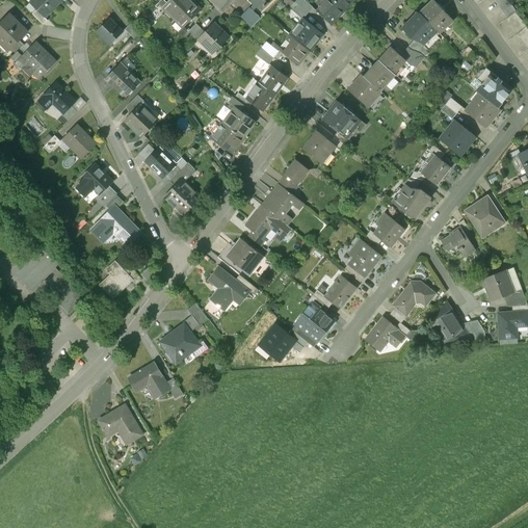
[(32,0),(29,4),(36,10),(36,11),(44,18),(61,1),(59,0),(32,0)]
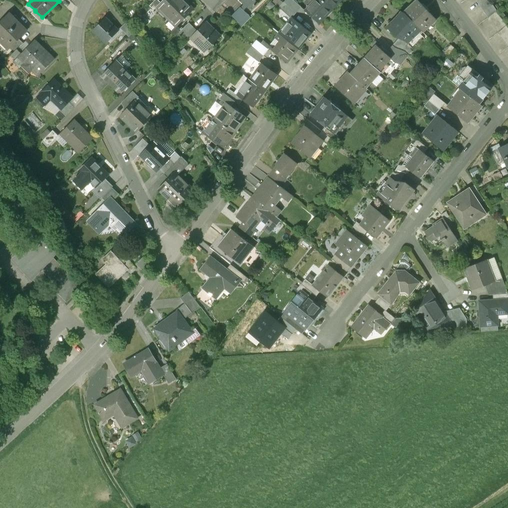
[(180,0),(163,0),(155,8),(175,28),(192,11),(180,0)]
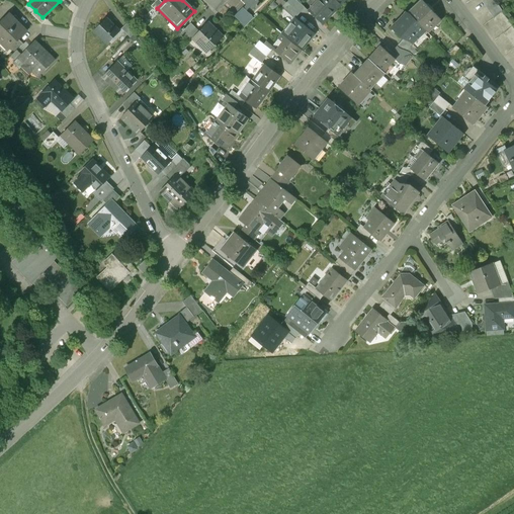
[(303,8),(292,0),(287,0),(285,3),(298,14),(303,8)]
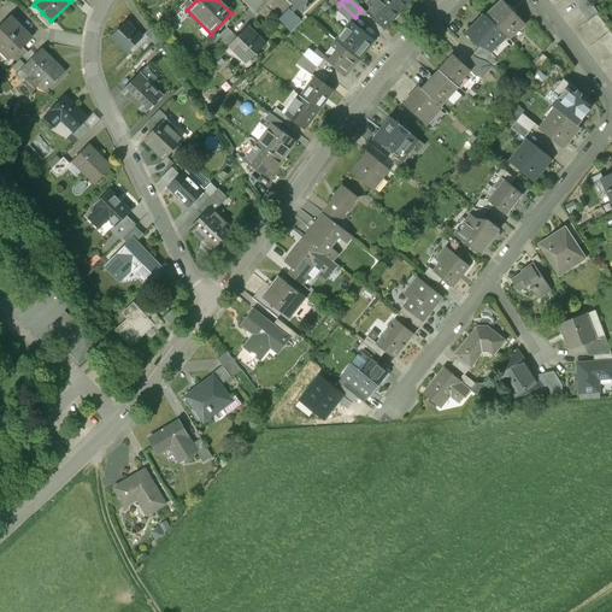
[(377,0),(365,15),(382,30),(398,12),(398,11),(384,0),(377,0)]
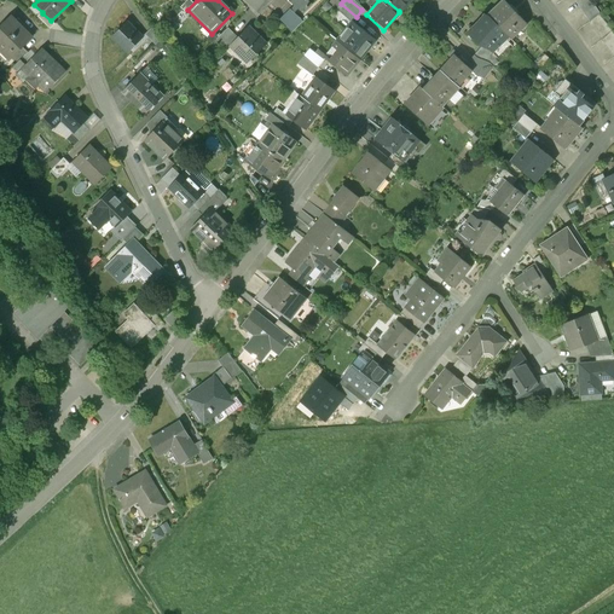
[(386,0),(399,11),(409,0),(386,0)]
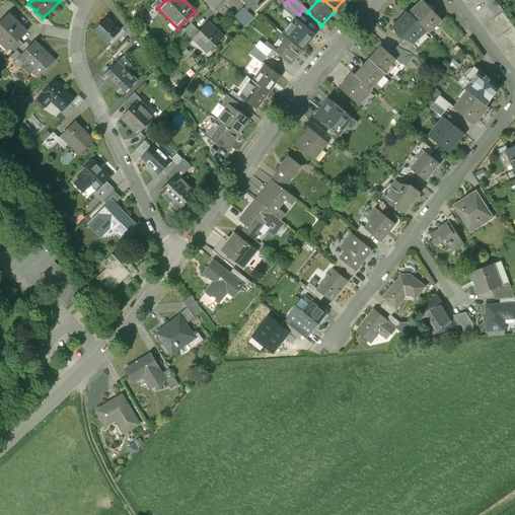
[(492,4),(489,0),(487,0),(479,5),(483,11),(492,4)]
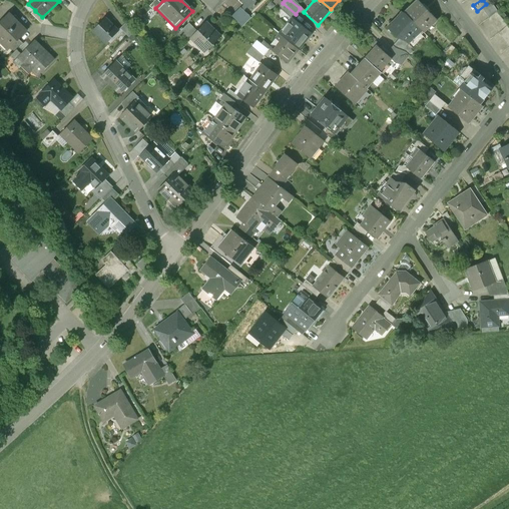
[(296,14),(283,3),(279,9),(291,19),(296,14)]
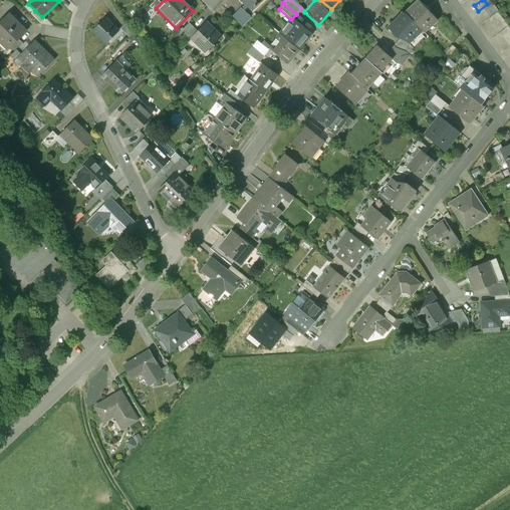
[(433,24),(414,4),(401,16),(419,35),(420,36),(433,24)]
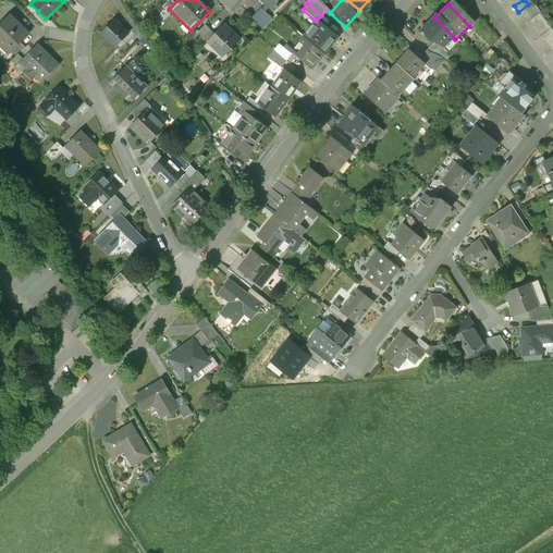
[(528,4),(518,12),(521,17),(532,11),(528,4)]
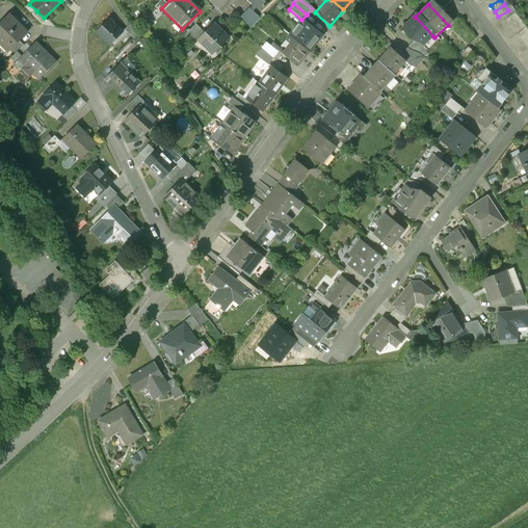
[(259,19),(247,8),(239,18),(249,28),(259,19)]
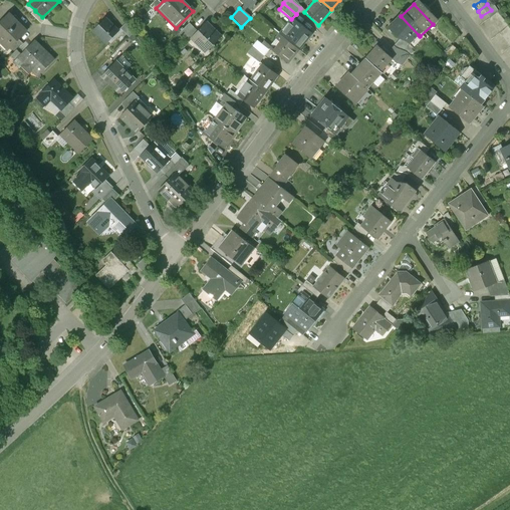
[(35,11),(35,10),(30,15),(41,25),(46,20),(42,17),(35,11)]
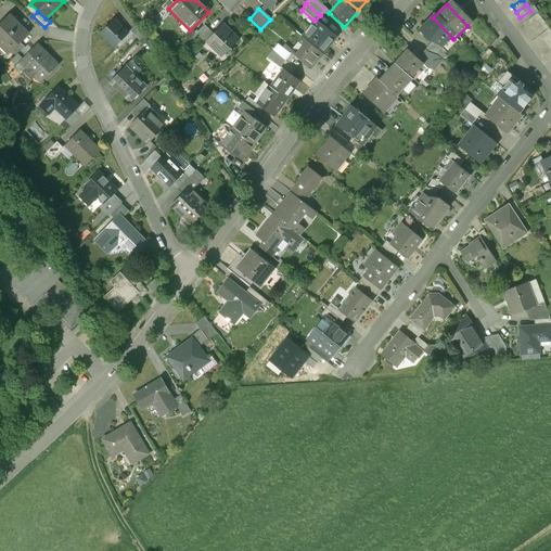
[(530,11),(520,17),(524,24),(533,17),(534,16),(530,11)]
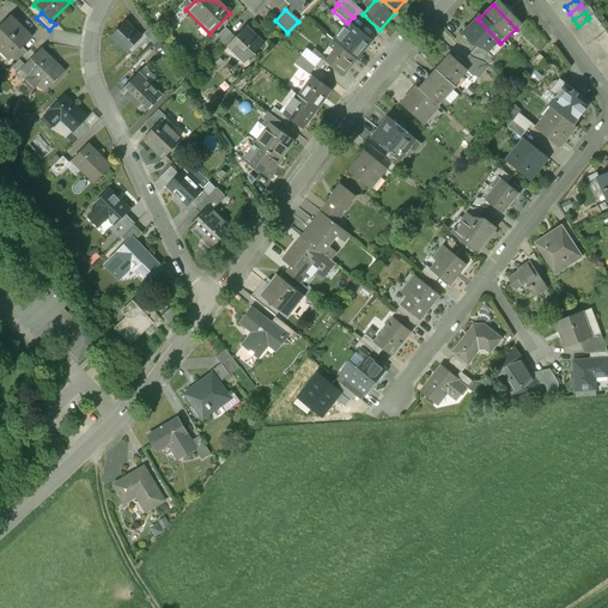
[(11,18),(0,28),(0,44),(12,56),(22,48),(29,40),(16,25),(17,24),(11,18)]
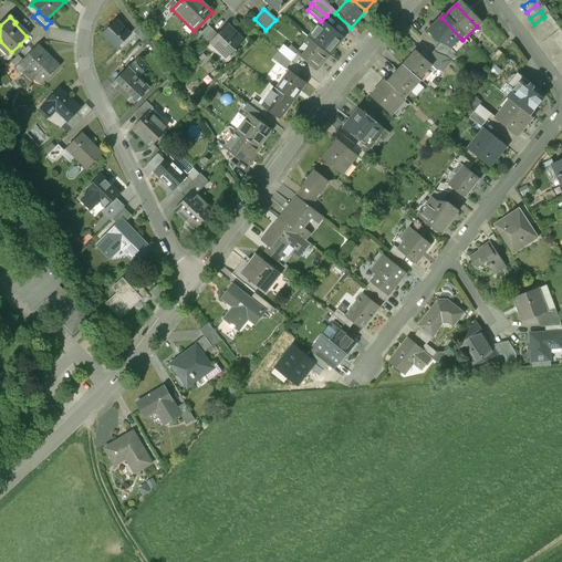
[(441,18),(439,17),(424,31),(437,45),(446,53),(461,39),(441,18)]
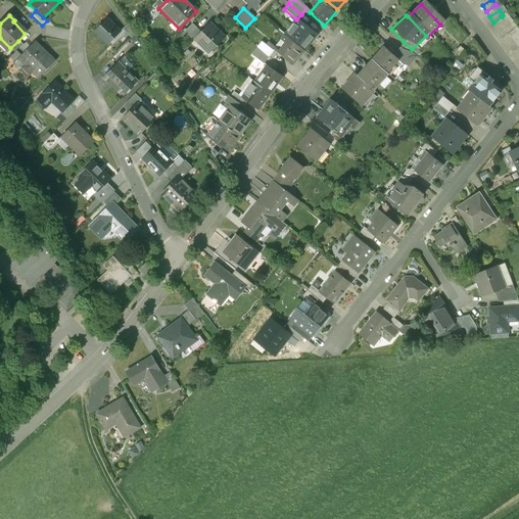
[(493,22),(492,24),(497,29),(506,20),(502,16),(493,22)]
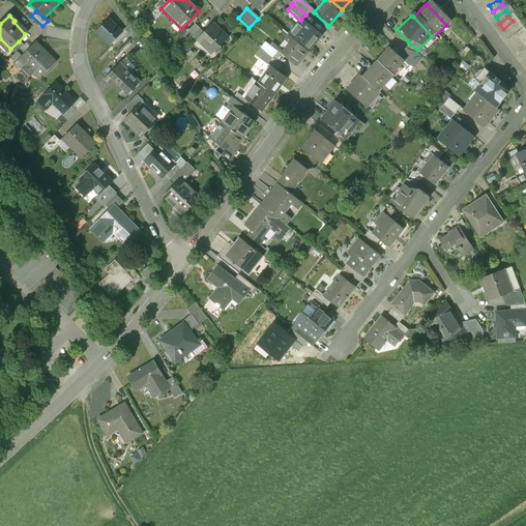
[(108,21),(96,33),(109,46),(121,34),(108,21)]
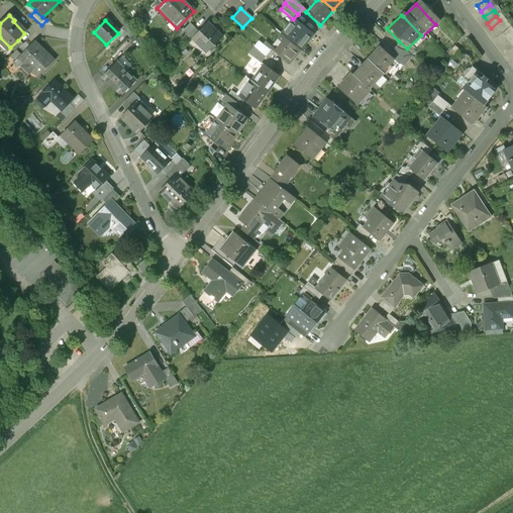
[(504,25),(500,20),(491,28),(494,32),(504,25)]
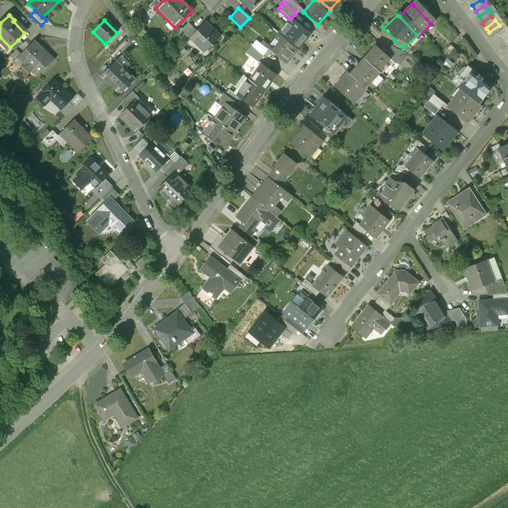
[(308,34),(292,21),(287,27),(284,25),(277,34),(295,48),(296,50),(308,34)]
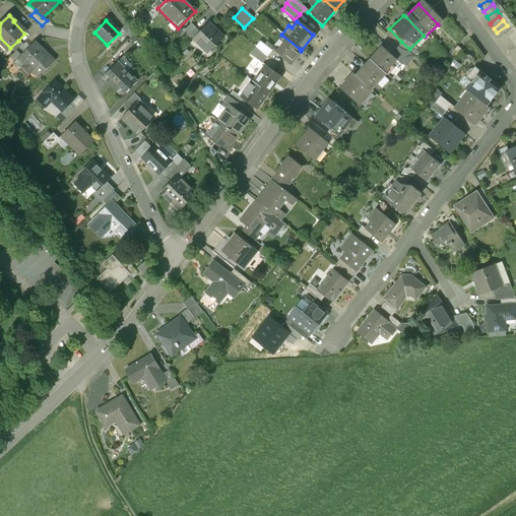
[(127,23),(121,30),(129,39),(134,35),(127,23)]
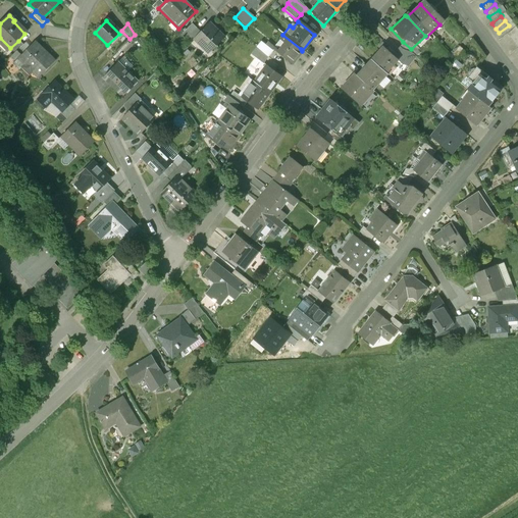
[(222,40),(207,24),(193,38),(208,53),(222,40)]
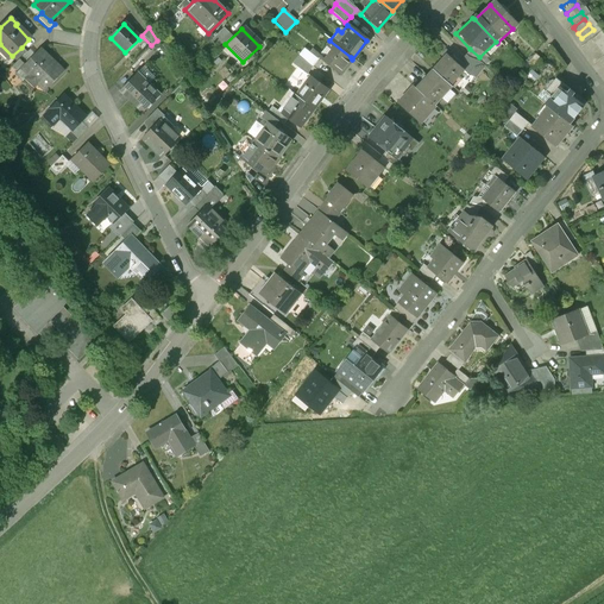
[(593,30),(582,38),(586,44),(597,35),(593,30)]
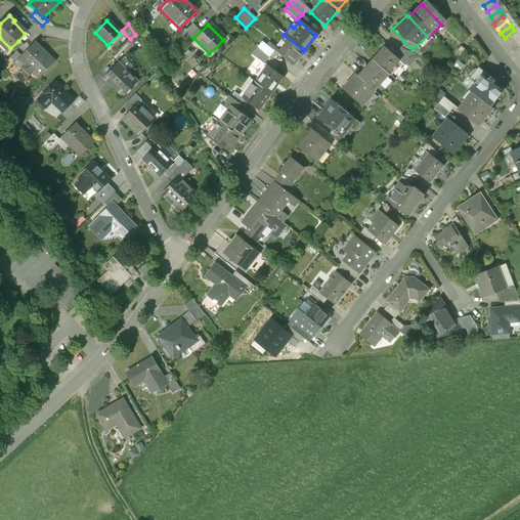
[(514,30),(505,38),(509,43),(518,35),(514,30)]
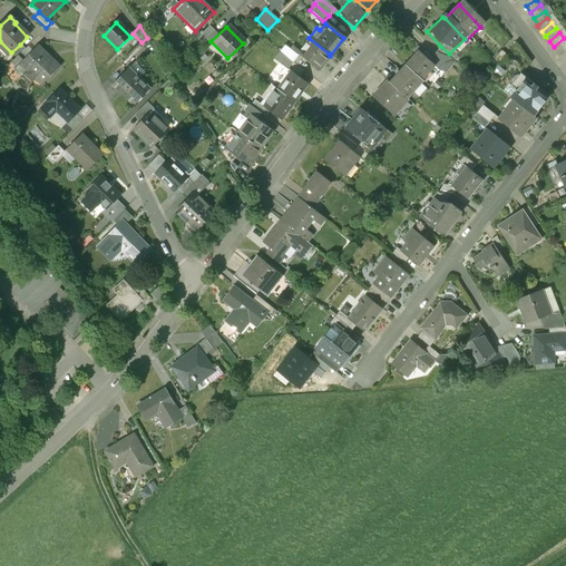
[(329,54),(309,38),(304,44),(310,48),(302,57),(318,70),(324,61),(323,60),(329,54)]
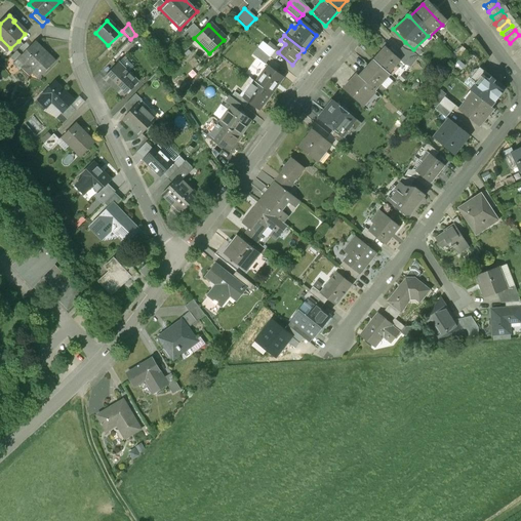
[(520,37),(519,35),(510,43),(514,47),(520,41),(520,37)]
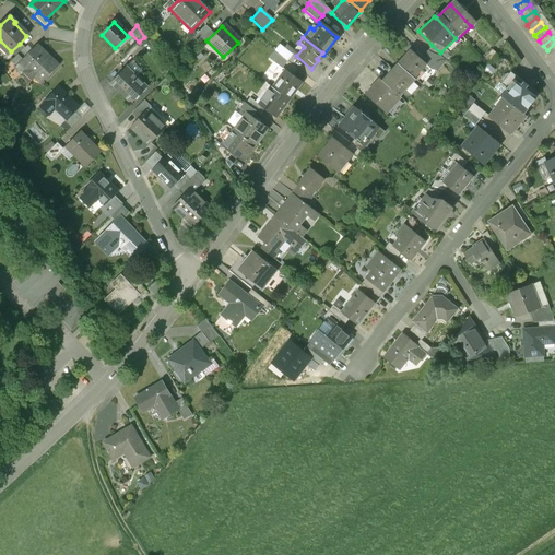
[(11,51),(10,54),(14,58),(20,52),(24,48),(20,44),(11,51)]
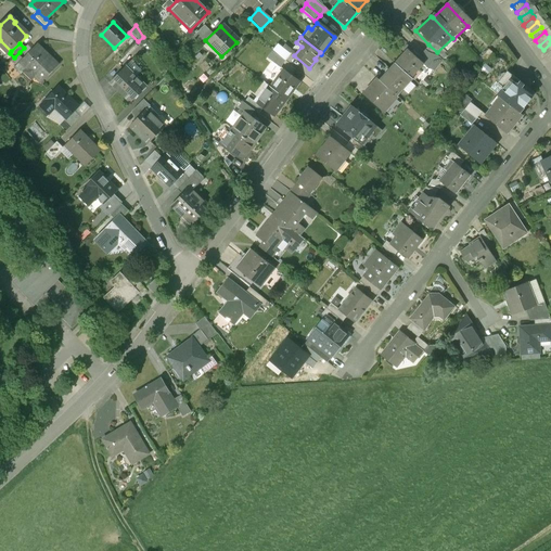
[(437,52),(428,45),(423,50),(427,54),(436,63),(443,56),(437,52)]
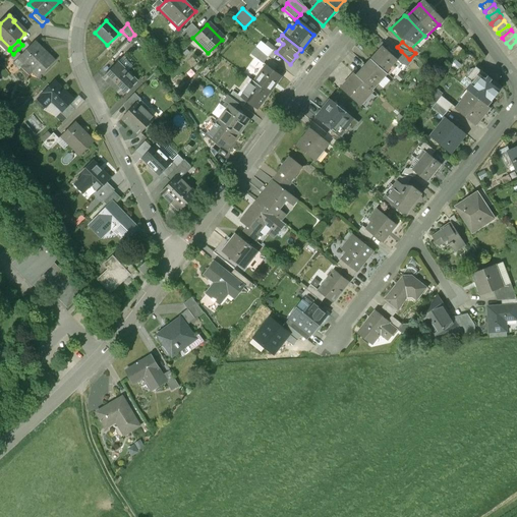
[(23,54),(18,59),(24,65),(22,67),(30,75),(32,72),(38,78),(55,62),(48,55),(47,56),(41,50),(42,49),(35,43),(23,54)]
